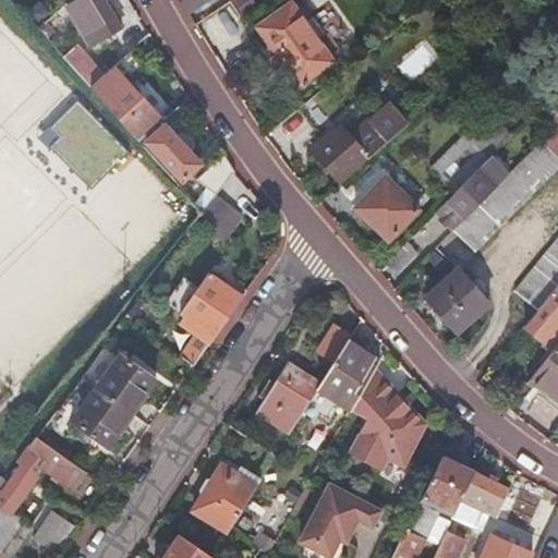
[(70,0),(65,4),(98,56),(129,36),(106,0),(70,0)]
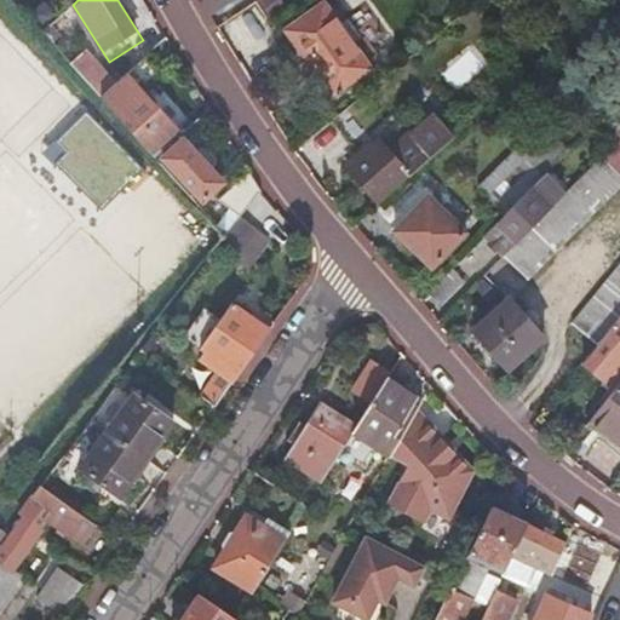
[(202,0),(210,13),(229,0),(202,0)]
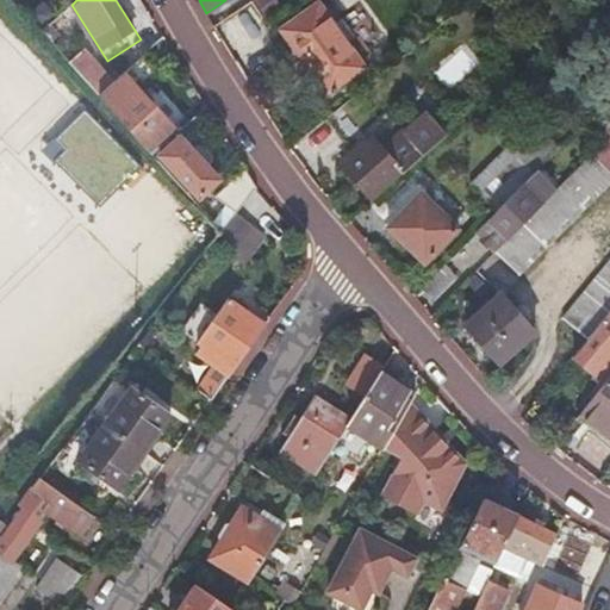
[(324,98),(366,69),(318,0),(275,29),(324,98)]
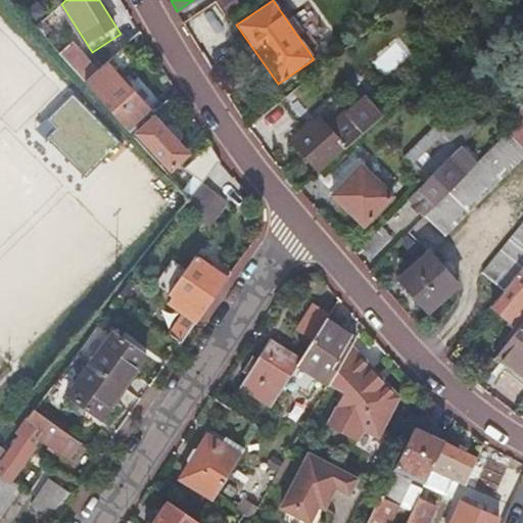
[(74,46),(62,56),(86,82),(97,70),(74,46)]
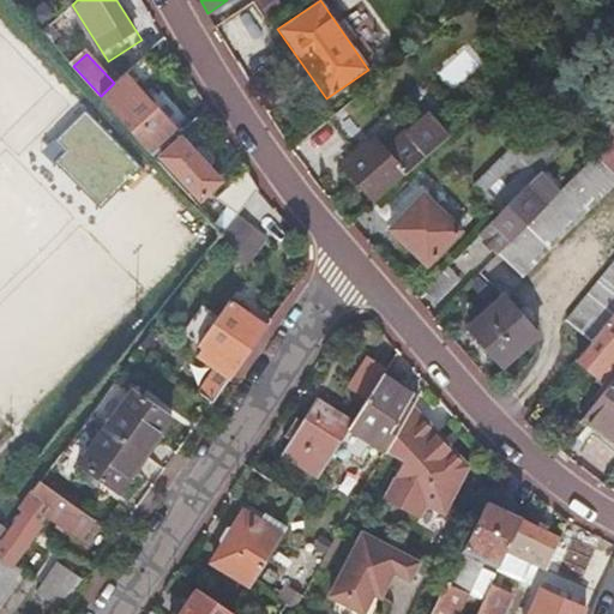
[(164,73),(146,54),(114,83),(101,96),(149,149),(174,126),(143,94),(164,73)]
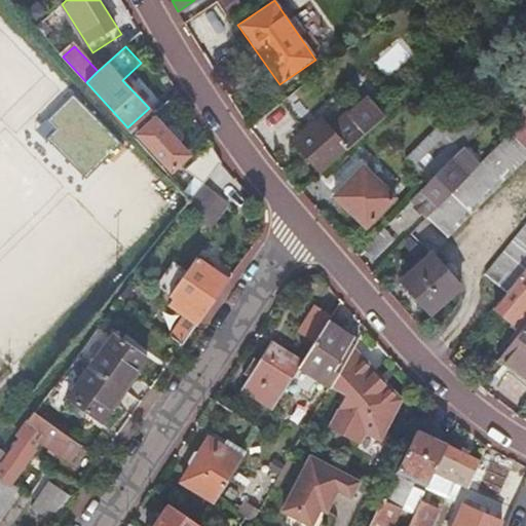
[(302,85),(260,120),(270,133),(313,97),(302,85)]
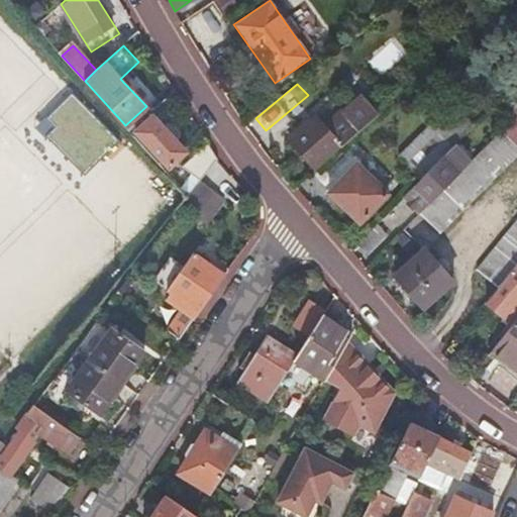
[(339,133),(347,142),(375,117),(368,108),(339,133)]
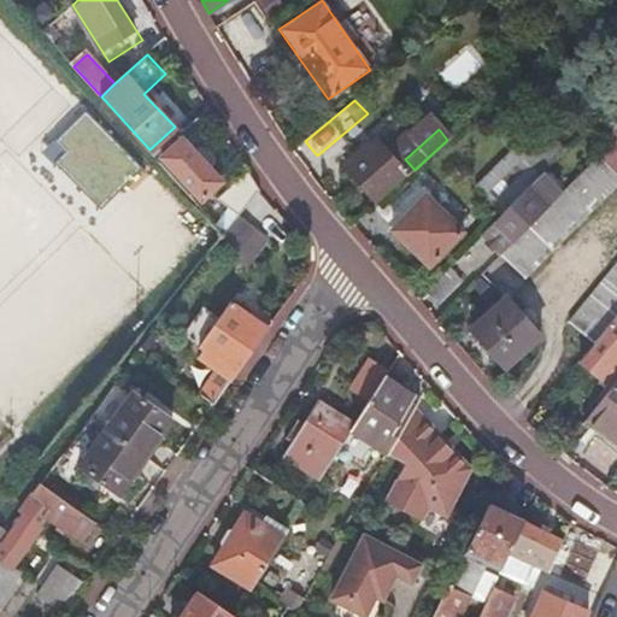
[(512,242),(500,256),(524,278),(616,183),(616,135),(547,207),(512,242)]
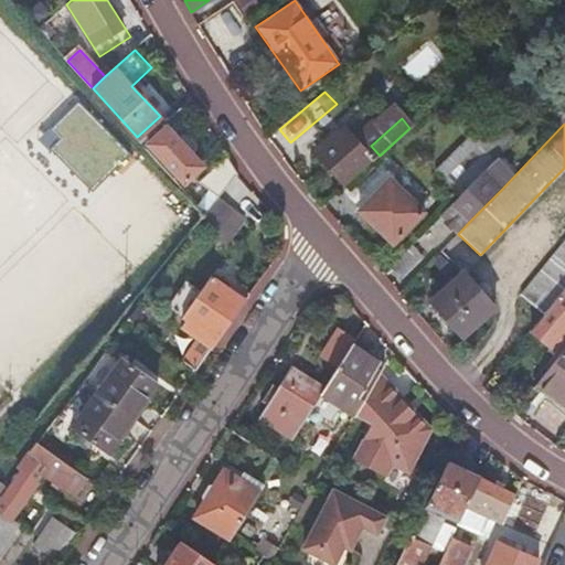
[(178,139),(167,127),(149,144),(184,182),(202,166),(190,152),(194,149),(195,141),(190,134),(181,135),(178,139)]
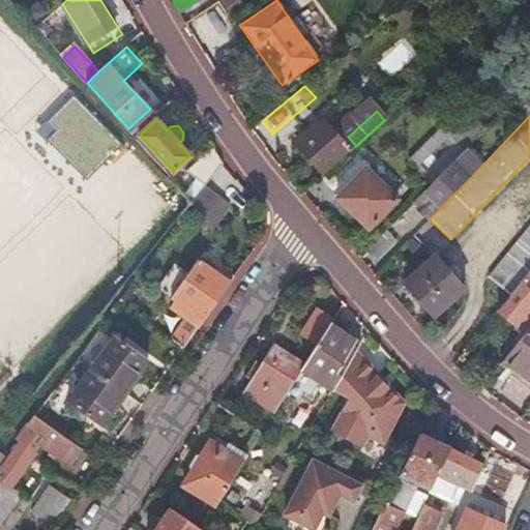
[(321,172),(348,148),(323,121),(296,144),(321,172)]
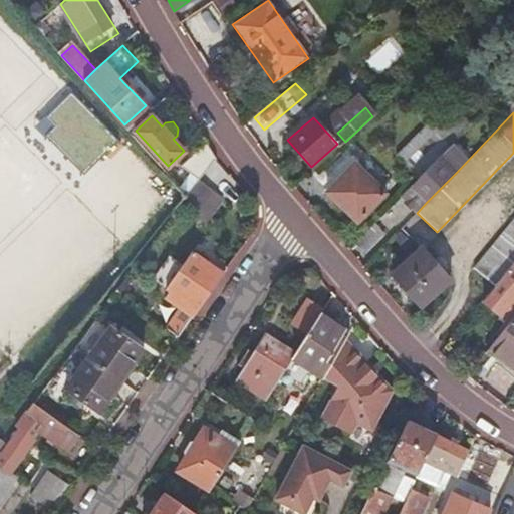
[(408,177),(414,182),(439,156),(449,146),(427,122),(396,155),(413,172),(408,177)]
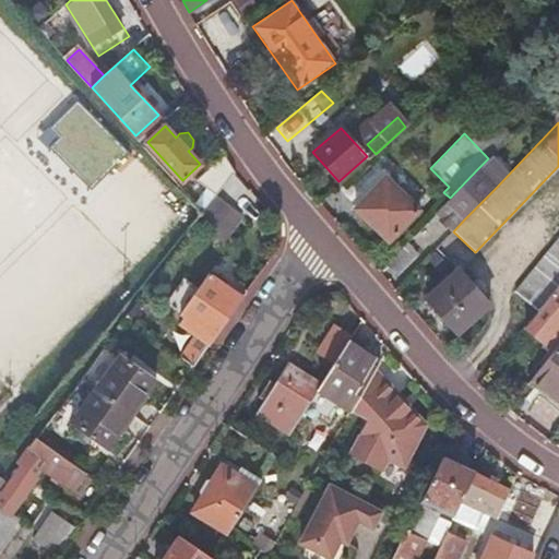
[(523,153),(509,137),(498,149),(512,164),(523,153)]
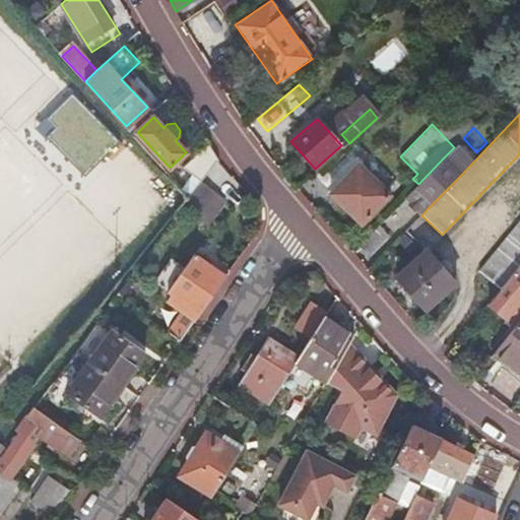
[(217,159),(208,143),(184,167),(192,176),(182,189),(190,197),(209,171),(217,159)]
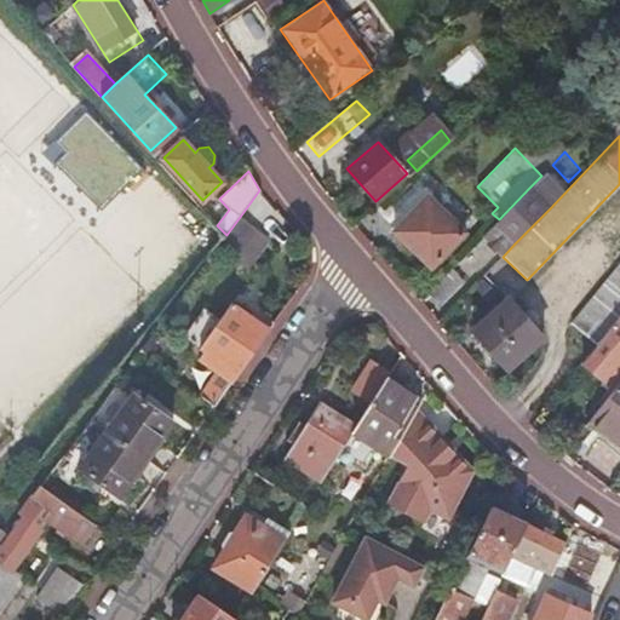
[(499,219),(494,223),(515,244),(550,208),(529,188),(499,219)]
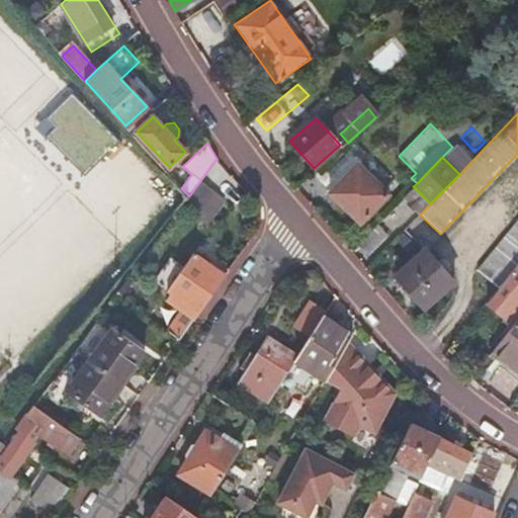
[(387,193),(357,162),(328,191),(358,223),(387,193)]
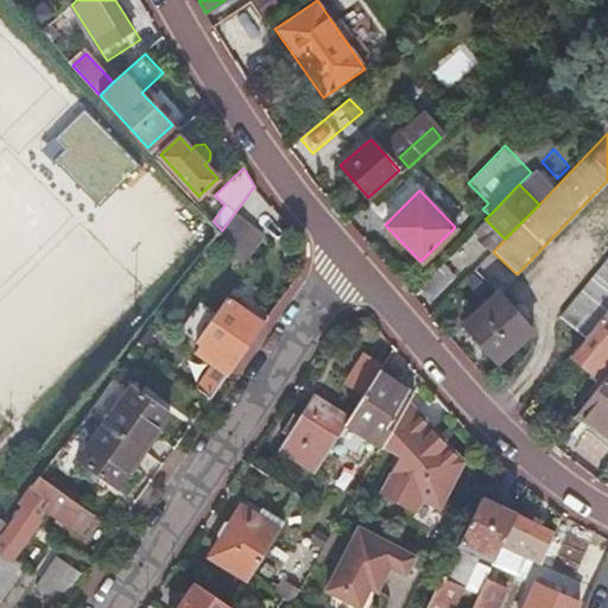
[(257,209),(245,200),(222,230),(214,242),(228,252),(257,209)]
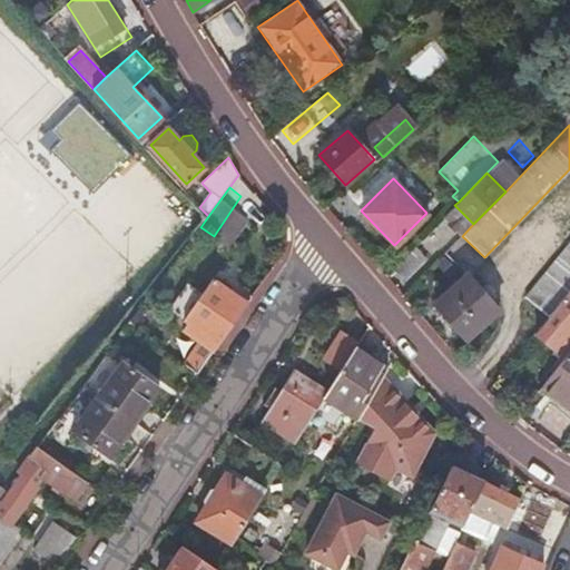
[(569,239),(523,297),(548,317),(569,290),(569,239)]
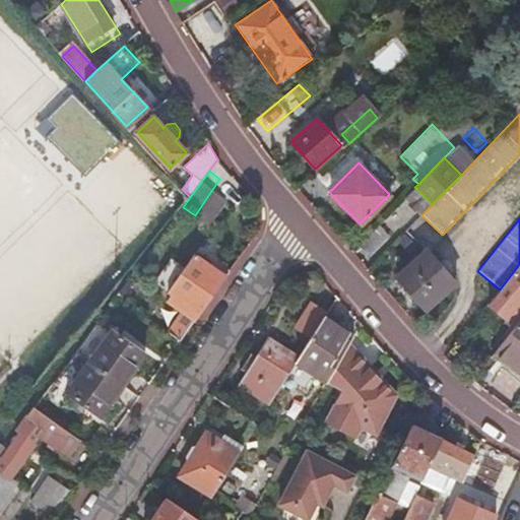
[(424,310),(454,282),(425,250),(395,276),(424,310)]
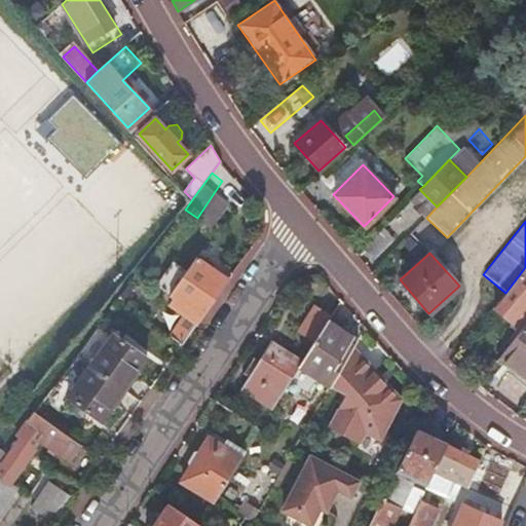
[(167,335),(181,344),(228,280),(195,257),(166,300),(185,312),(167,335)]
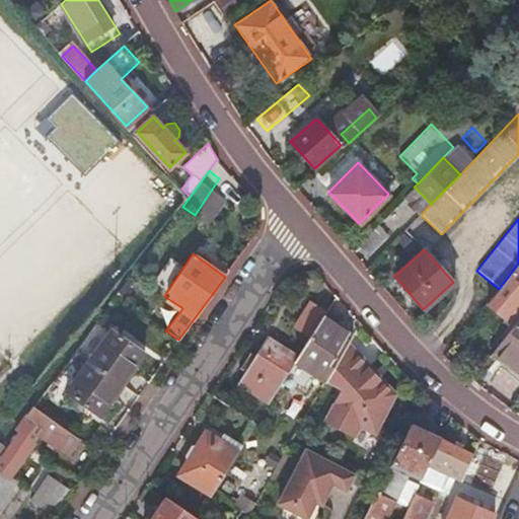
[(495,294),(511,307),(518,297),(518,264),(499,289),(495,294)]
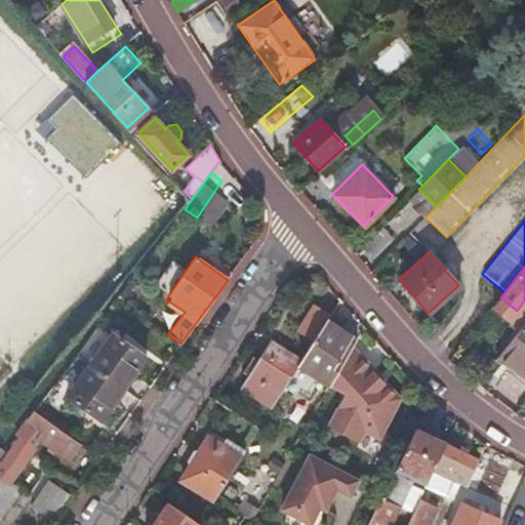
[(500,297),(491,309),(511,324),(520,314),(517,311),(500,297)]
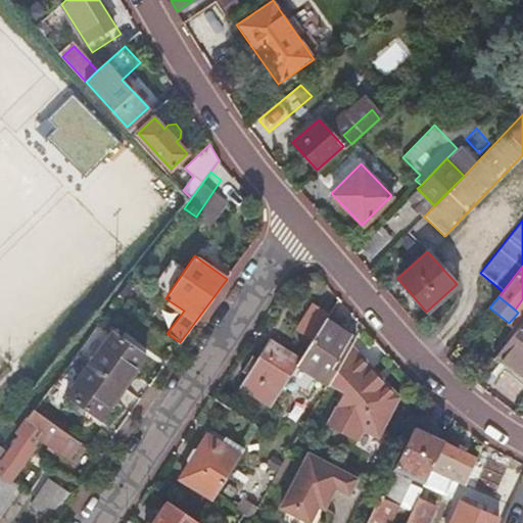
[(324,320),(326,316),(308,303),(294,327),(312,338),(324,320)]
